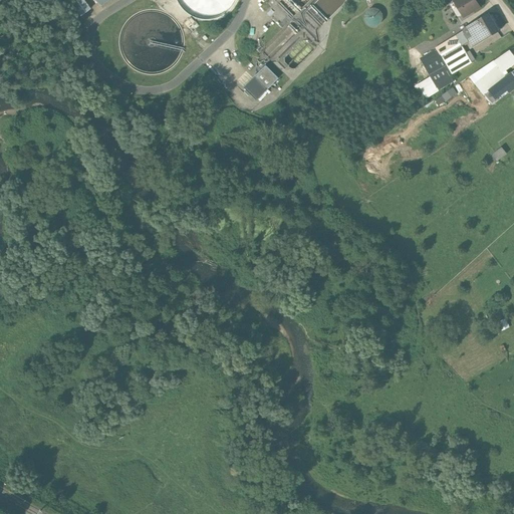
[(66,0),(79,16),(90,9),(83,0),(66,0)]
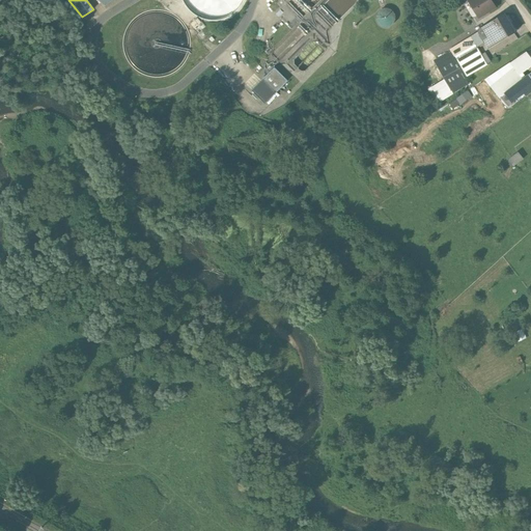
[(473,0),(471,2),(480,17),(496,7),(492,0),(473,0)]
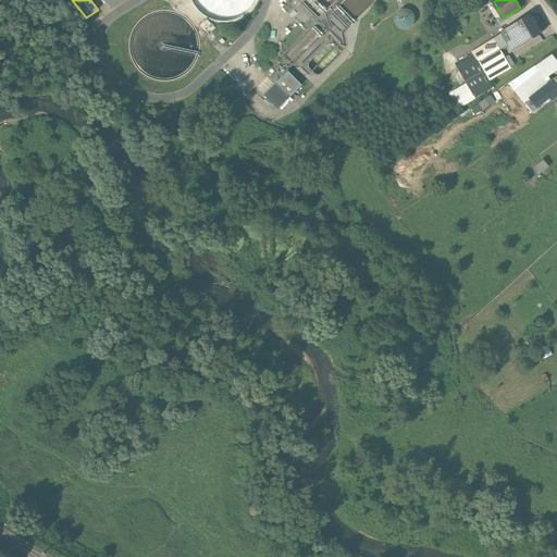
[(502,33),(503,34),(509,46),(514,51),(543,34),(531,14),(502,33)]
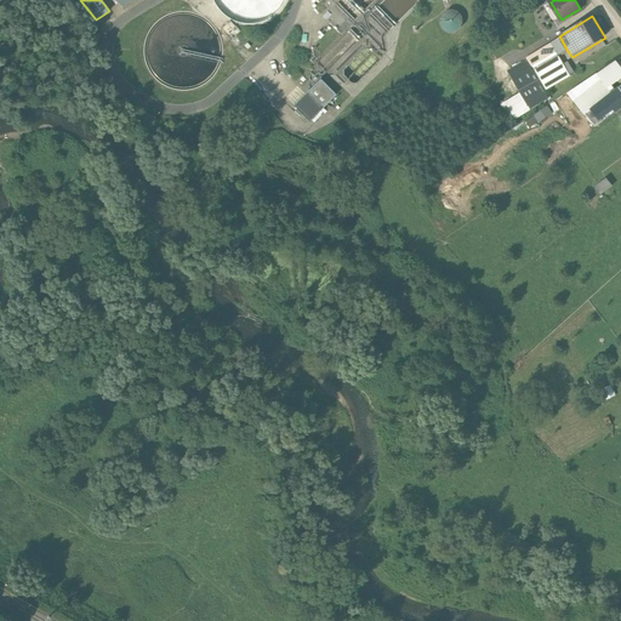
[(559,56),(568,51),(560,38),(527,57),(528,60),(508,70),(520,92),(506,102),(516,119),(548,100),(545,92),(571,77),(570,75),(575,72),(569,62),(564,64),(559,56)]
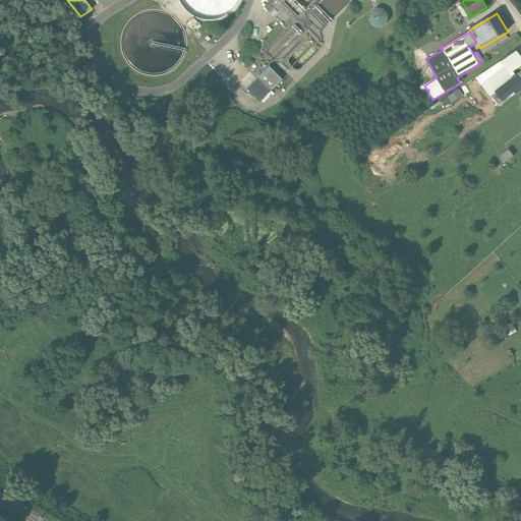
[(520,65),(520,55),(518,52),(502,62),(506,67),(511,73),(512,72),(520,65)]
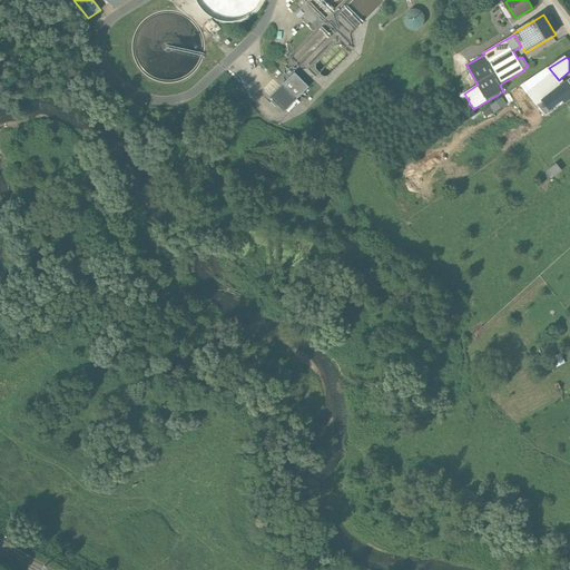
[(293,72),(267,97),(281,111),(306,87),(293,72)]
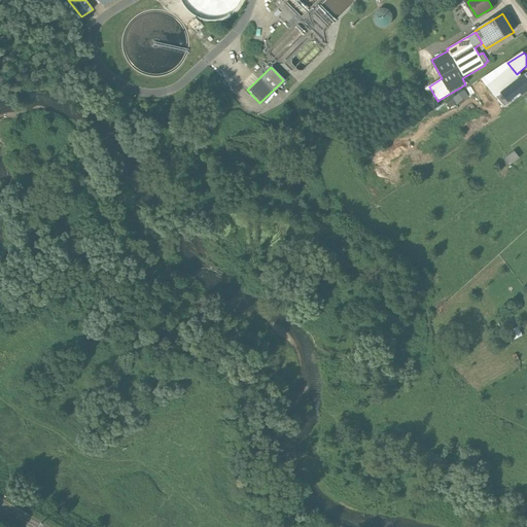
[(517,74),(512,68),(488,86),(497,98),(503,93),(522,78),(518,73),(517,74)]
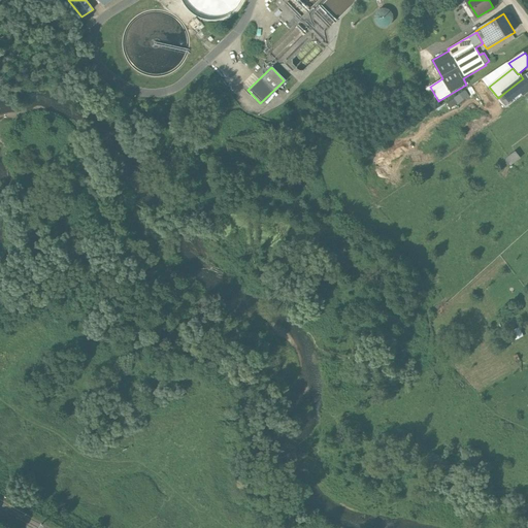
[(243,83),(250,87),(258,77),(253,72),(243,83)]
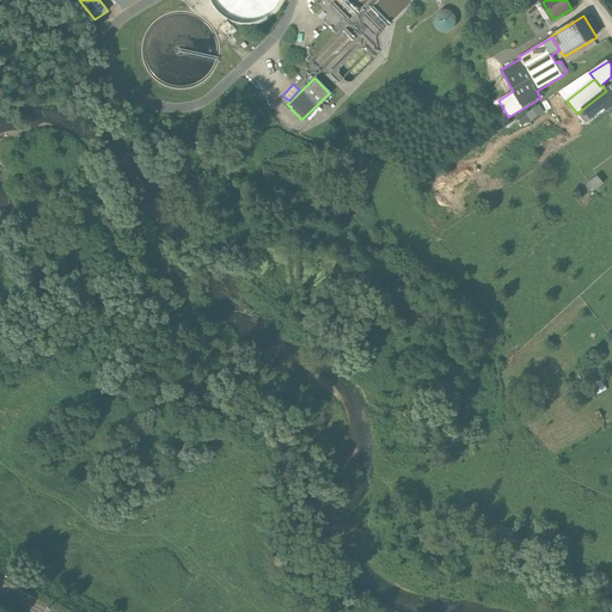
[(611,85),(606,91),(585,108),(592,117),(606,106),(607,110),(611,106),(611,85)]
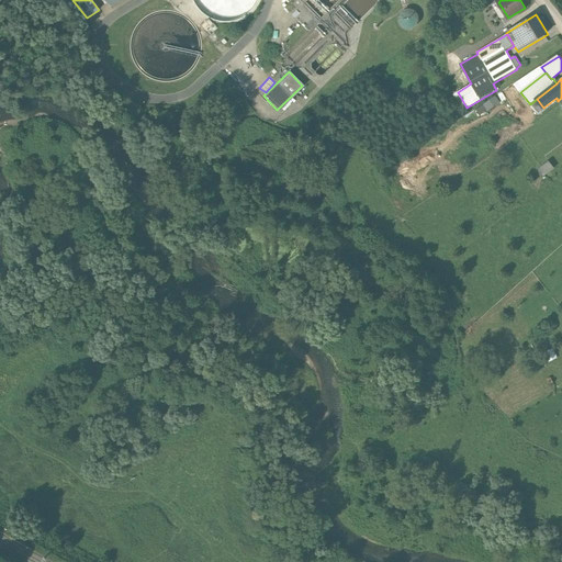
[(538,168),(543,176),(555,167),(550,159),(538,168)]
